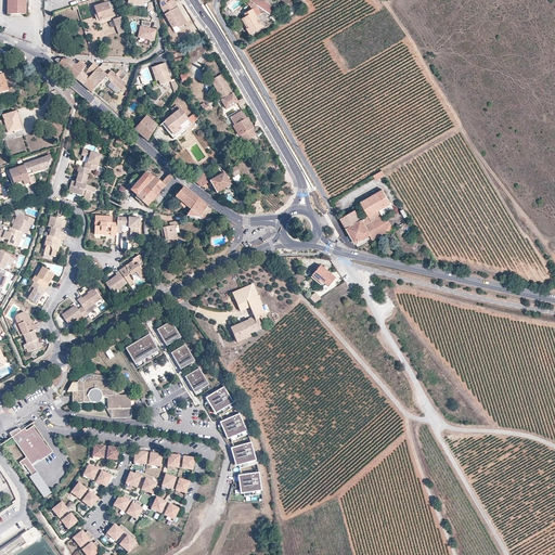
[(25,0),(10,0),(10,14),(26,14),(25,0)]
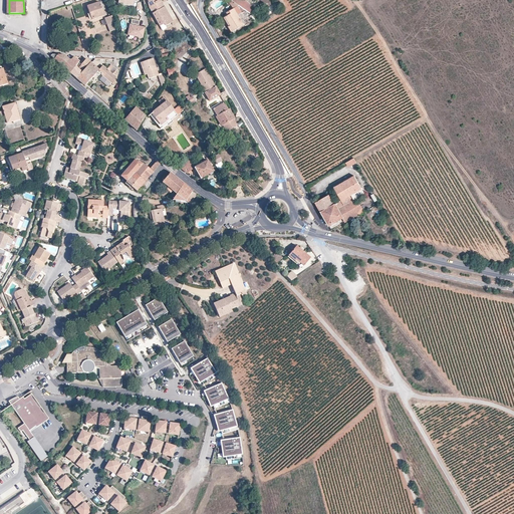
[(152,7),(161,2),(160,0),(148,0),(150,8),(152,7)]
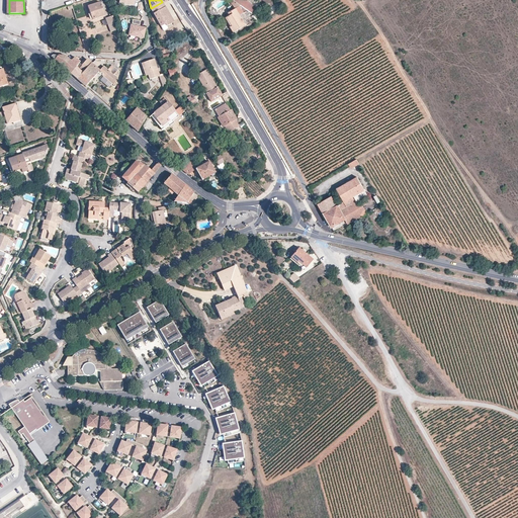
[(103,1),(88,6),(93,19),(104,15),(103,10),(106,9),(103,1)]
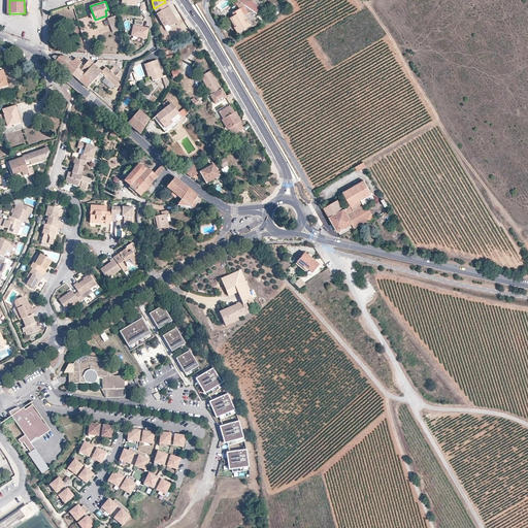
[(245,15),(253,10),(238,1),(235,4),(239,9),(233,12),(234,15),(232,18),(237,26),(235,27),(238,33),(251,25),(245,15)]
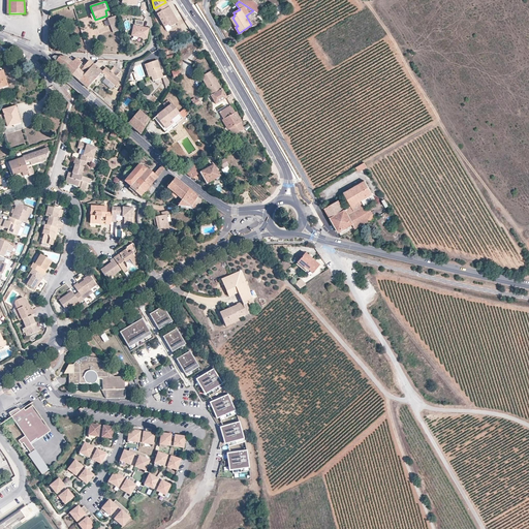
[(178,22),(165,2),(156,7),(159,12),(156,14),(164,27),(168,25),(169,27),(178,22)]
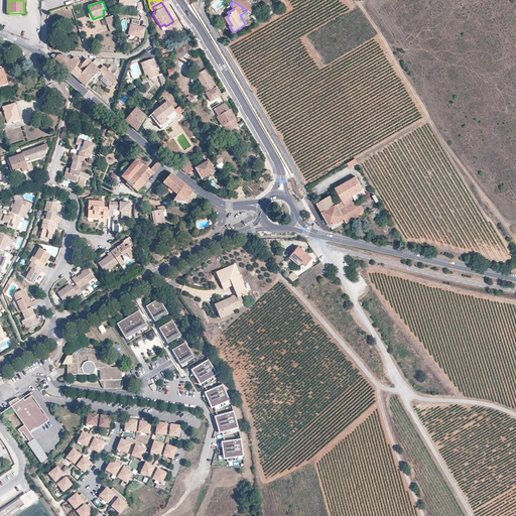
[(252,16),(257,24),(263,21),(253,15),(252,16)]
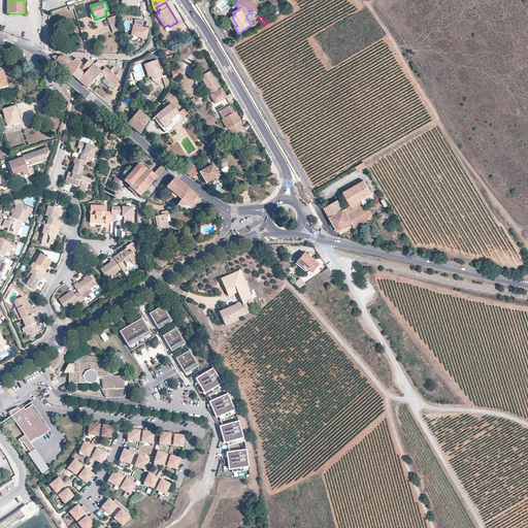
[(107,19),(110,26),(117,23),(114,17),(107,19)]
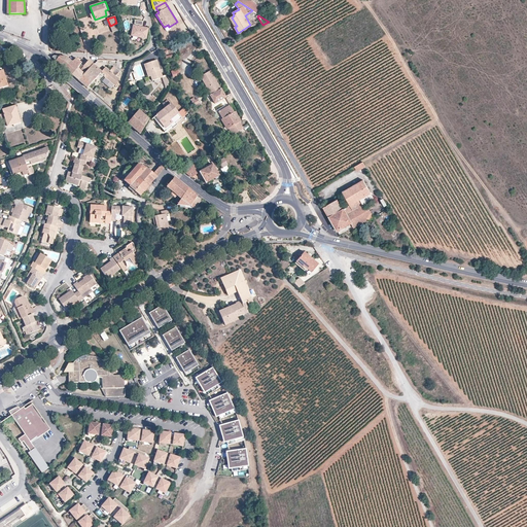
[(107,20),(103,22),(105,27),(98,30),(100,34),(111,30),(107,20)]
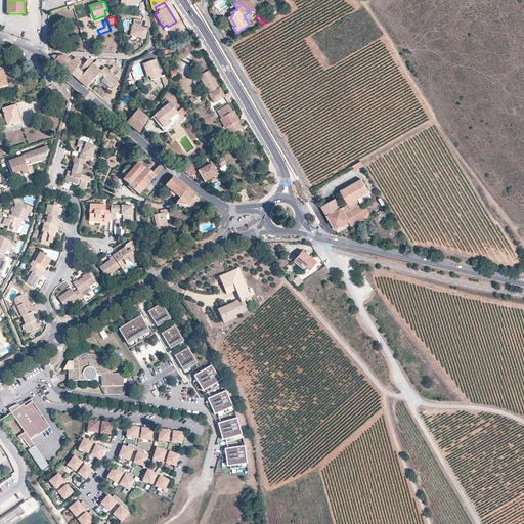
[(112,33),(119,30),(116,23),(110,26),(112,33)]
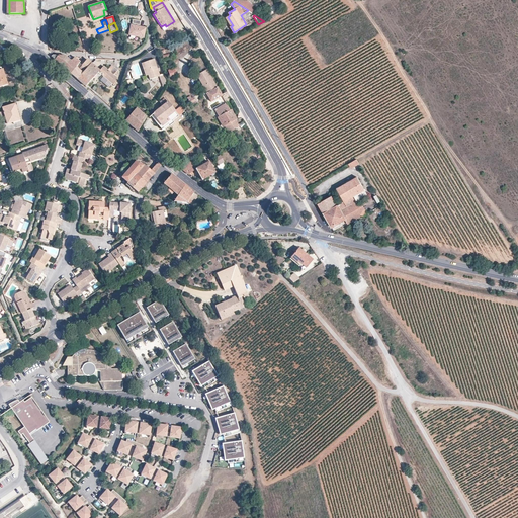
[(132,29),(130,29),(128,34),(144,37),(145,30),(146,29),(139,28),(139,26),(132,25),(132,29)]
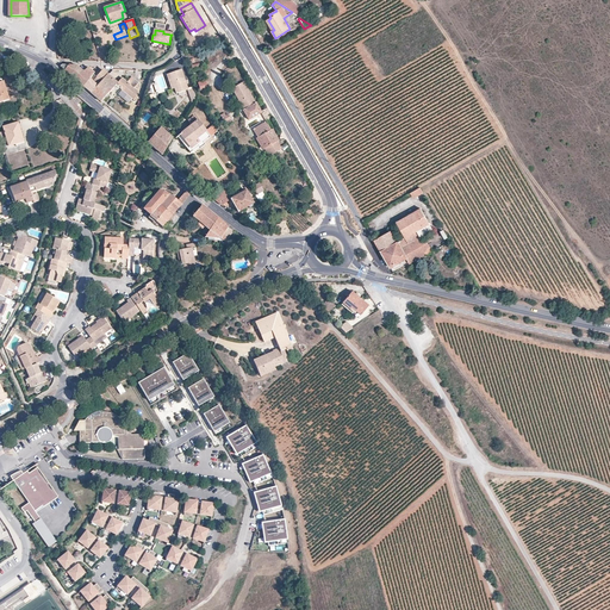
[(72,76),(78,82),(85,74),(83,72),(76,66),(62,64),(60,67),(72,76)]
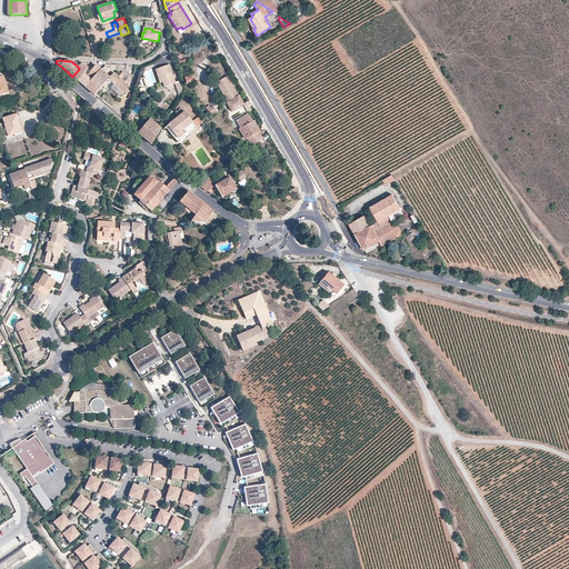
[(75,79),(77,80),(82,73),(87,69),(88,68),(81,62),(78,67),(79,69),(72,77),(75,79)]
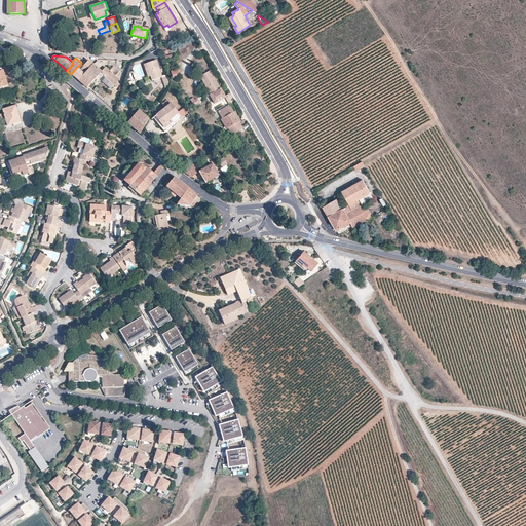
[(84,73),(92,64),(87,60),(82,66),(80,69),(84,73)]
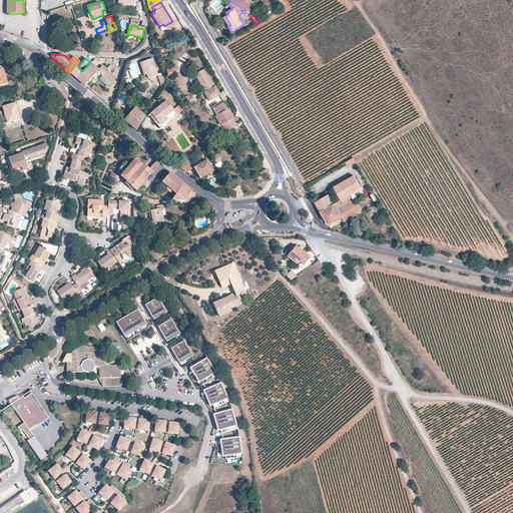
[(148,78),(157,75),(152,58),(142,62),(147,74),(148,78)]
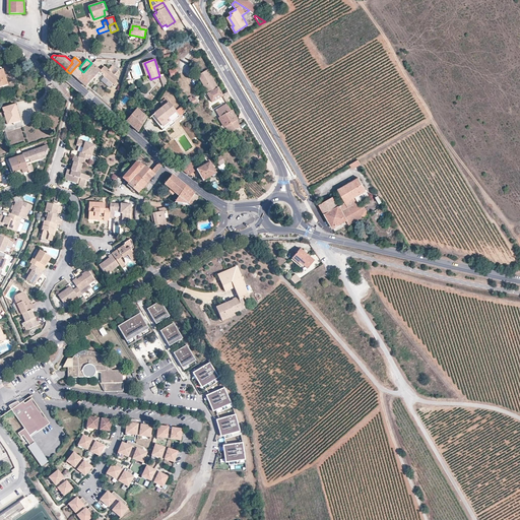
[(82,83),(85,86),(93,77),(100,71),(91,63),(83,72),(77,79),(82,83)]
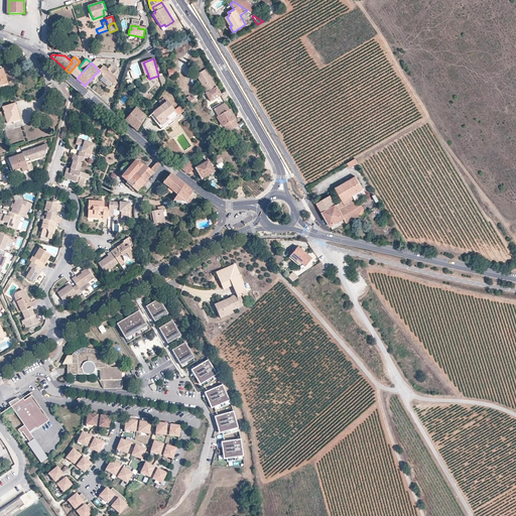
[(99,71),(93,77),(96,80),(101,74),(113,84),(116,81),(115,79),(117,77),(113,74),(117,70),(114,67),(110,72),(103,66),(99,71)]
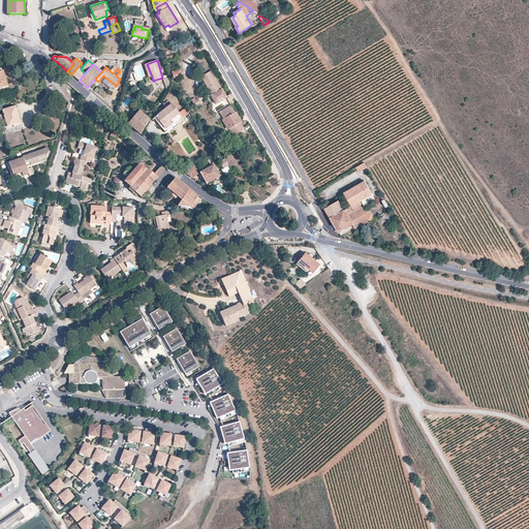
[(76,79),(79,81),(85,73),(81,69),(80,70),(73,76),(76,79)]
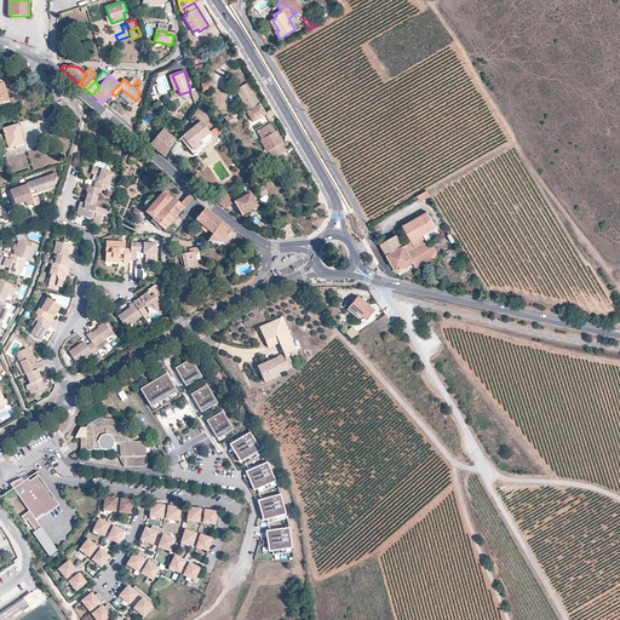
[(265,114),(265,113),(260,104),(259,104),(248,84),(235,91),(247,112),(252,122),(253,122),(265,114)]
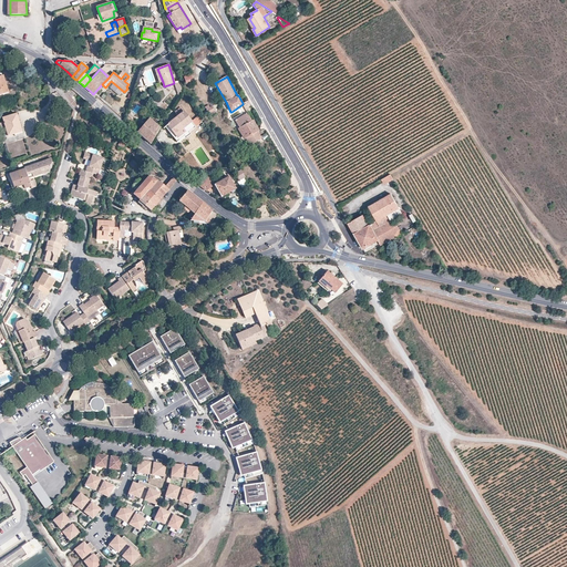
[(254,109),(248,101),(243,103),(243,104),(246,109),(247,109),(249,111),(247,112),(248,113),(254,109)]
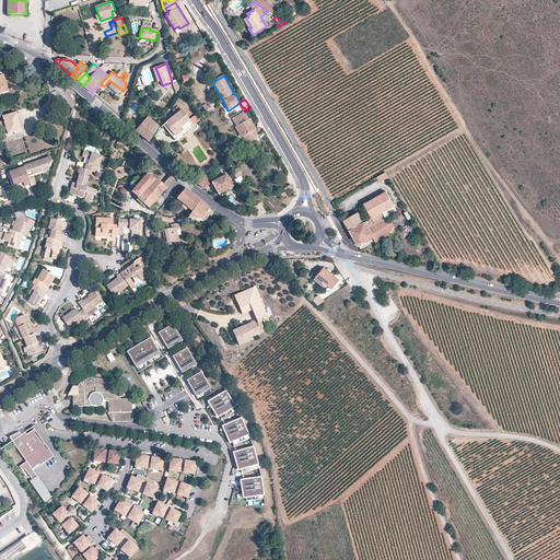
[(208,114),(213,111),(208,103),(202,106),(208,114)]
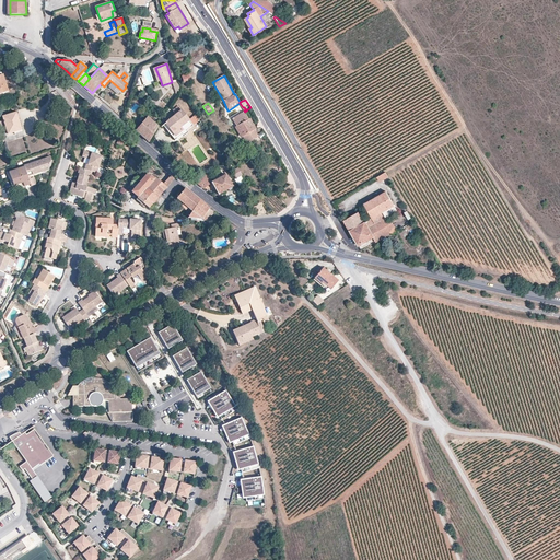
[(187,130),(199,120),(196,114),(189,119),(178,106),(173,111),(176,115),(165,124),(170,130),(167,131),(171,135),(172,133),(176,139),(182,133),(184,136),(188,132),(187,130)]
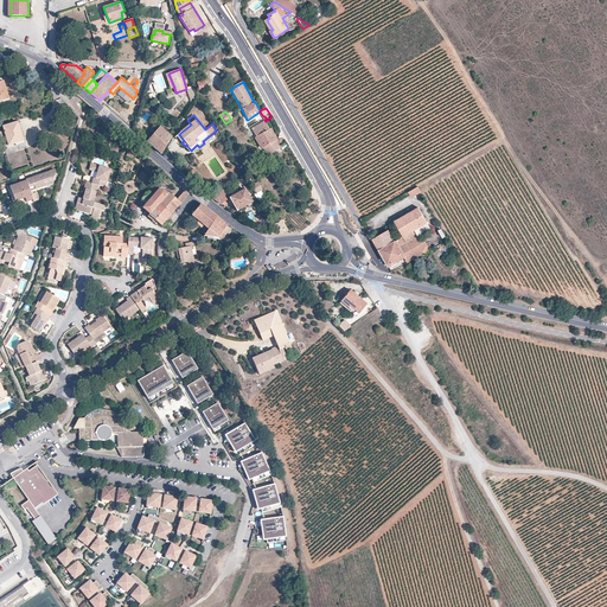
[(18,128),(21,127),(19,121),(2,126),(5,131),(0,132),(0,139),(1,144),(7,141),(8,145),(16,142),(21,141),(18,128)]
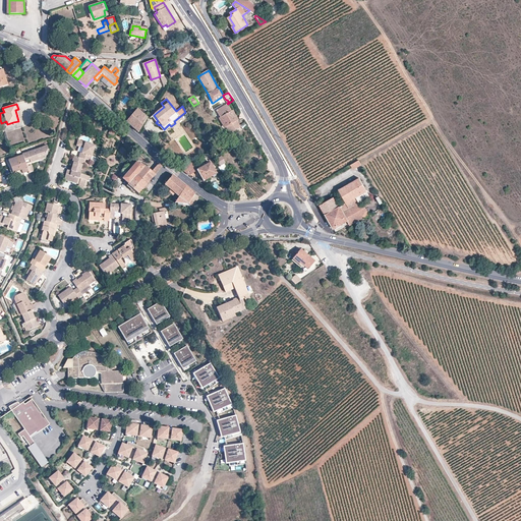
[(236,121),(231,111),(227,104),(217,110),(220,117),(226,127),(230,133),(240,127),(236,121)]
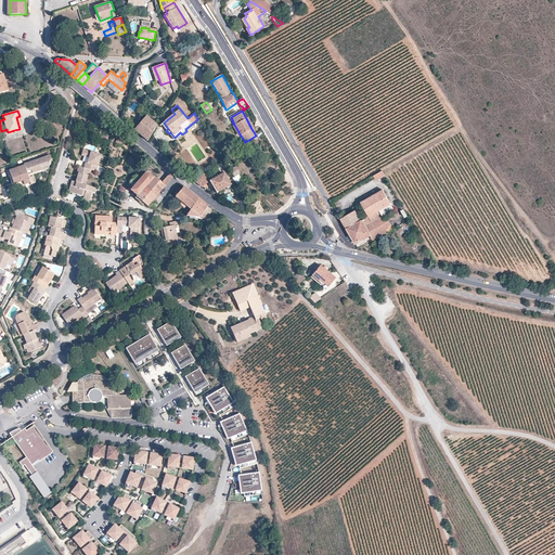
[(24,130),(20,116),(16,117),(20,129),(14,130),(15,133),(24,130)]
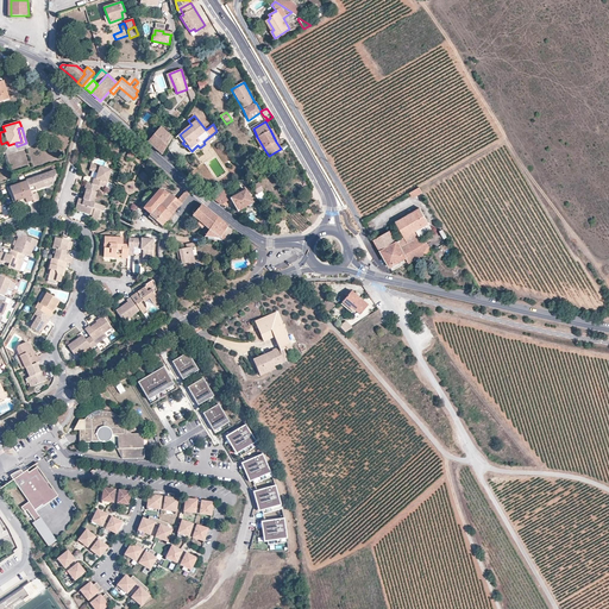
[(155,149),(162,155),(171,138),(159,127),(148,142),(155,149)]
